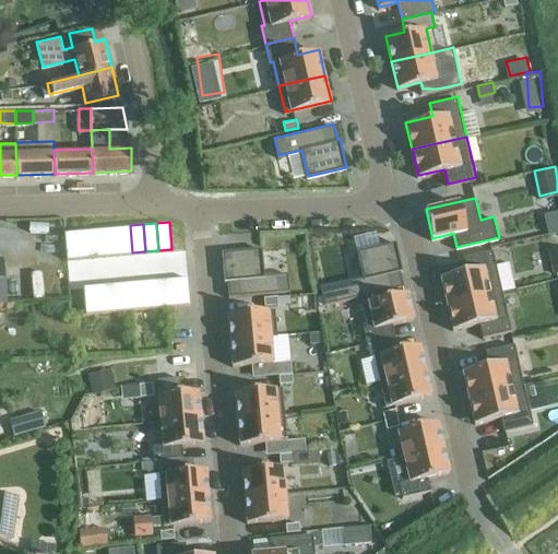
[(130,225),(117,226),(119,254),(132,252),(130,225)]
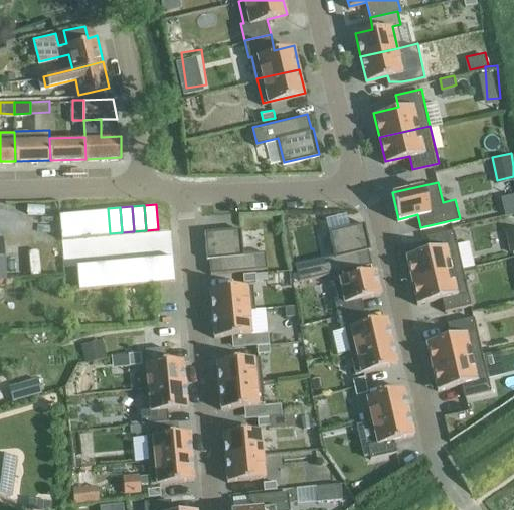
[(108,208),(96,209),(99,234),(110,233),(108,208)]
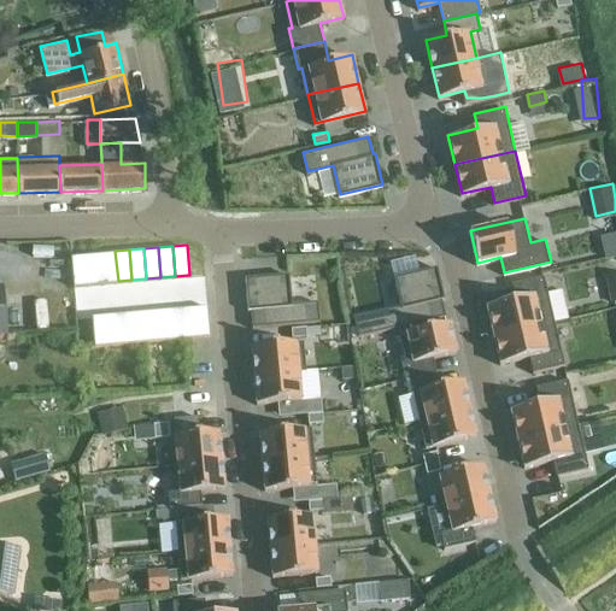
[(115,251),(100,252),(104,282),(118,281),(115,251)]
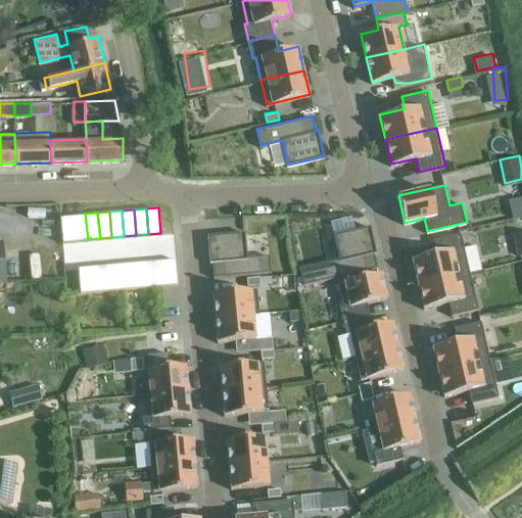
[(85,214),(74,215),(76,240),(88,239),(85,214)]
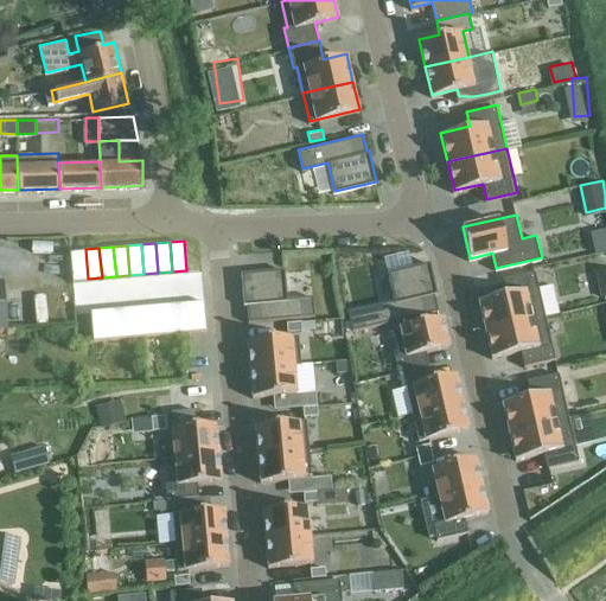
[(85,249),(70,250),(72,280),(88,279),(85,249)]
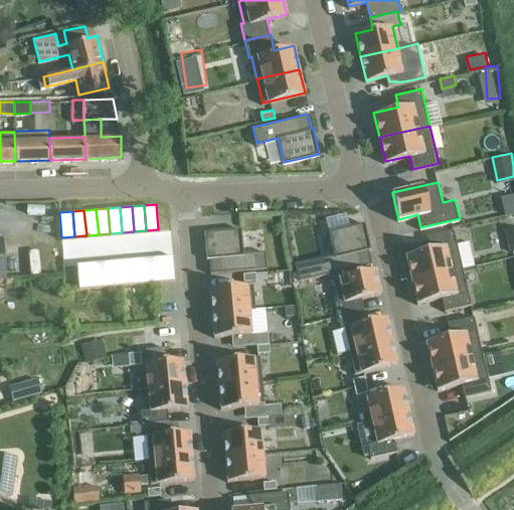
[(335,253),(296,263),(299,280),(371,263),(368,248),(370,248),(364,221),(329,229),(335,253)]
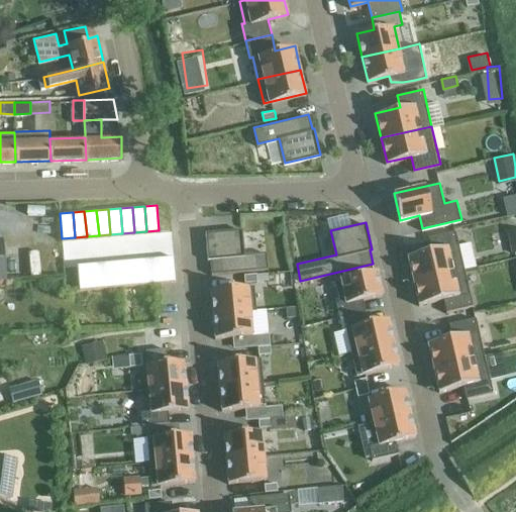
[(515,227),(507,230),(512,251),(515,250),(515,227)]
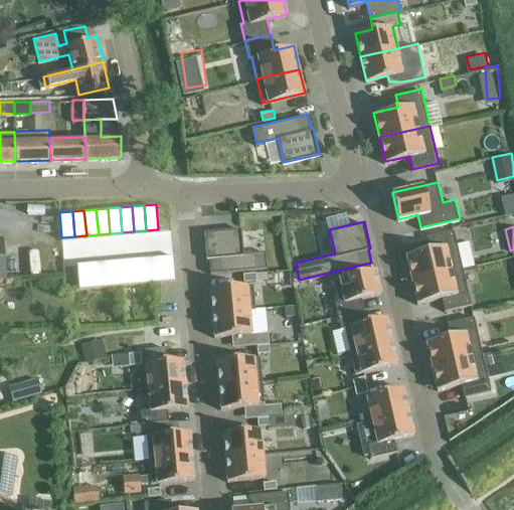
[(241,227),(204,230),(207,258),(209,258),(210,272),(267,267),(266,250),(243,252),(241,227)]
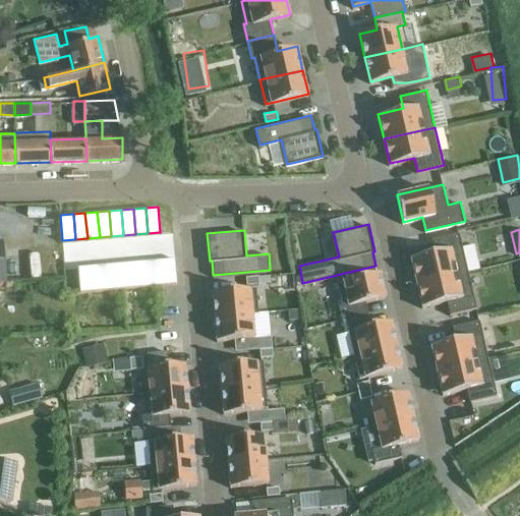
[(411,256),(416,281),(479,267),(474,242),(462,245),(459,232),(432,238),(436,251),(411,256)]
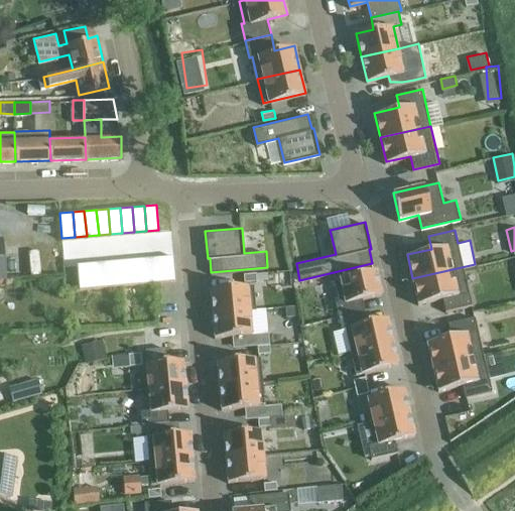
[(174,254),(161,255),(163,280),(176,279),(174,254)]
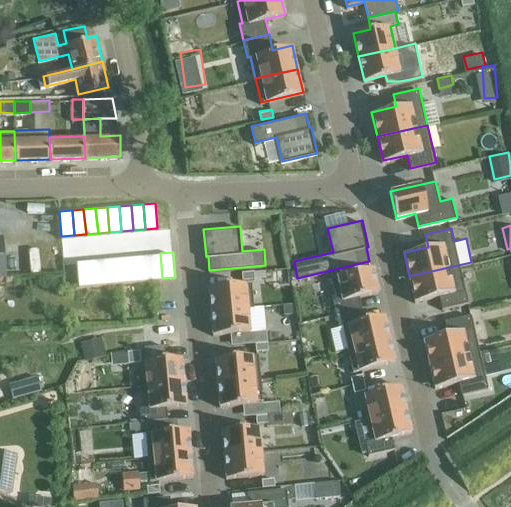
[(160,253),(148,254),(150,279),(162,278),(160,253)]
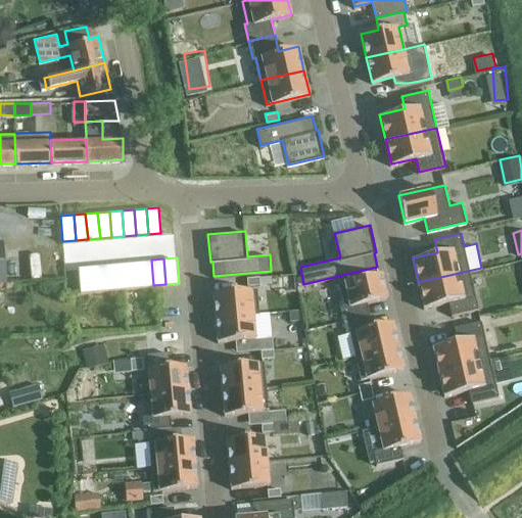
[(151,260),(139,261),(142,286),(153,285),(151,260)]
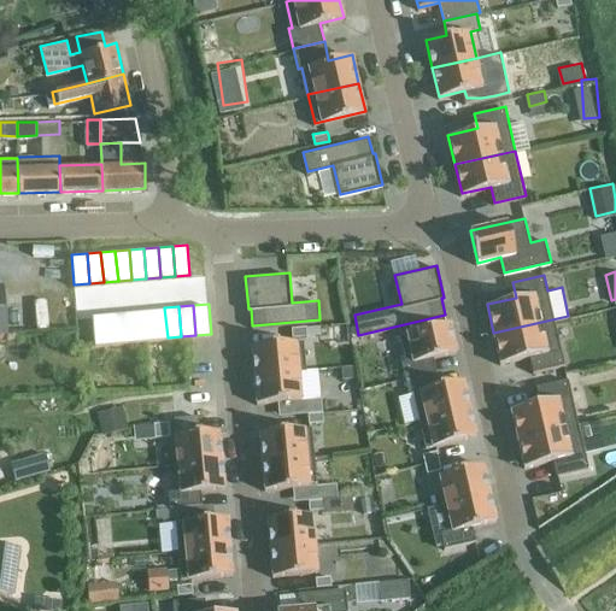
[(164,307),(151,309),(153,339),(168,338),(164,307)]
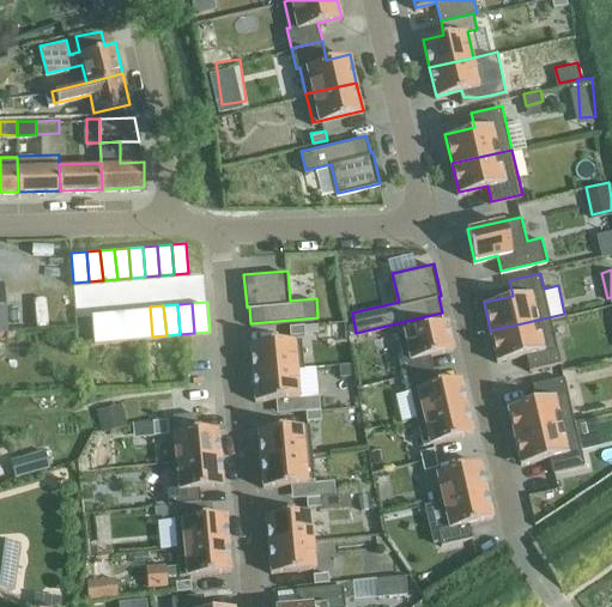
[(150,307),(135,308),(138,338),(152,337),(150,307)]
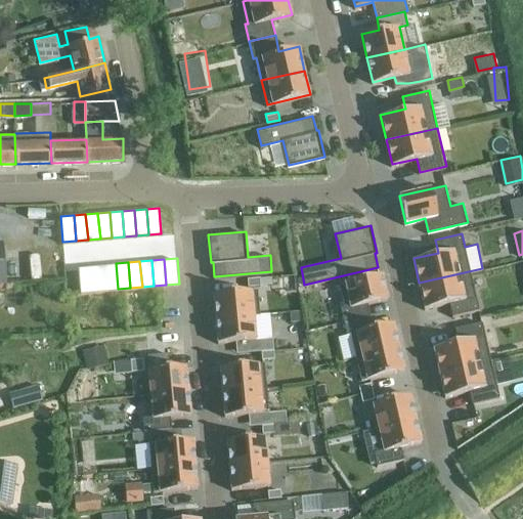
[(116,263),(103,264),(105,290),(118,289),(116,263)]
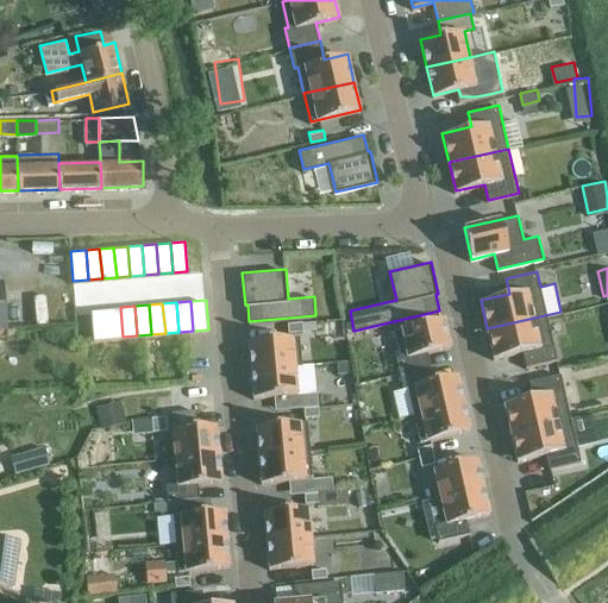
[(120,307),(106,308),(108,338),(123,337),(120,307)]
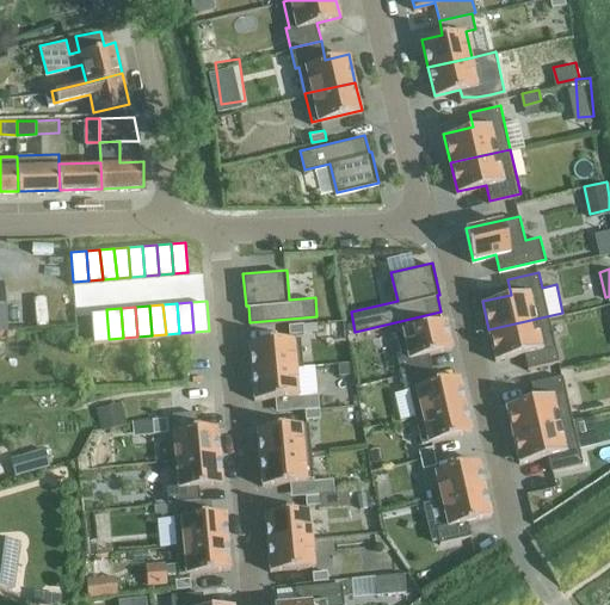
[(106,309),(91,310),(93,340),(109,339),(106,309)]
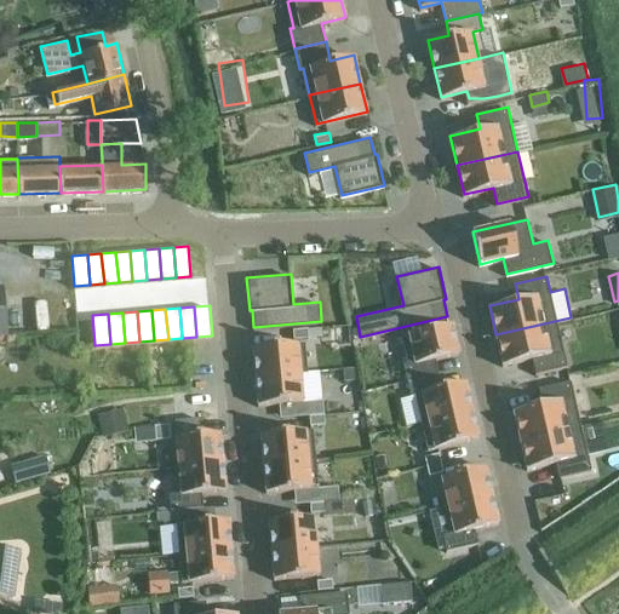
[(567,366),(557,321),(496,334),(503,363),(532,357),(536,373),(567,366)]
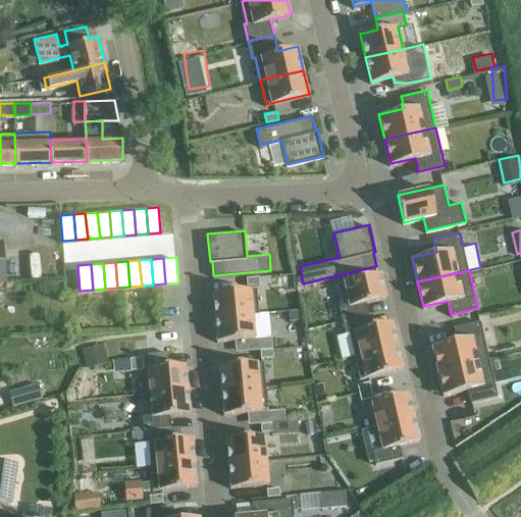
[(340,306),(343,319),(369,313),(366,301),(386,296),(380,271),(337,281),(343,305),(340,306)]
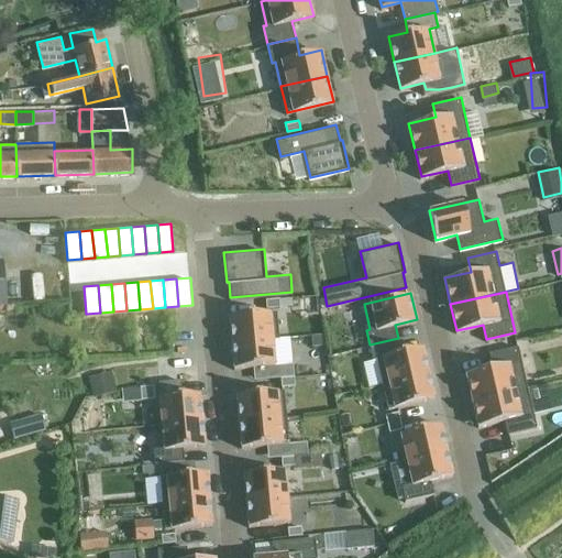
[(279,305),(279,296),(266,298),(266,306),(279,305)]
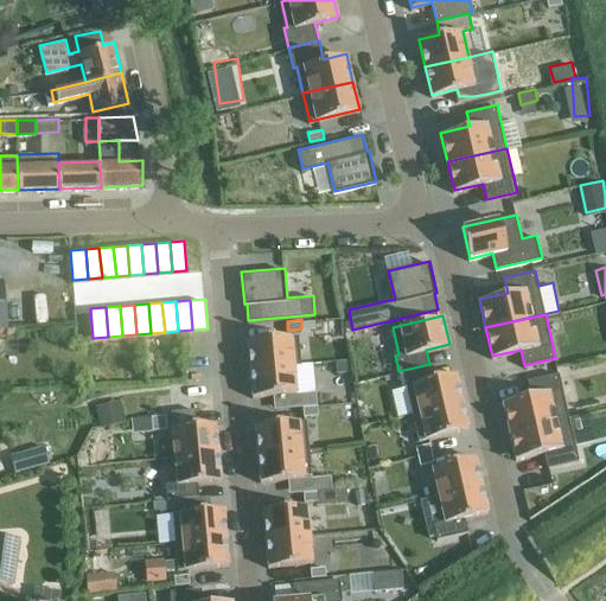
[(301,363),(299,334),(248,339),(250,368),(294,363),(301,363)]
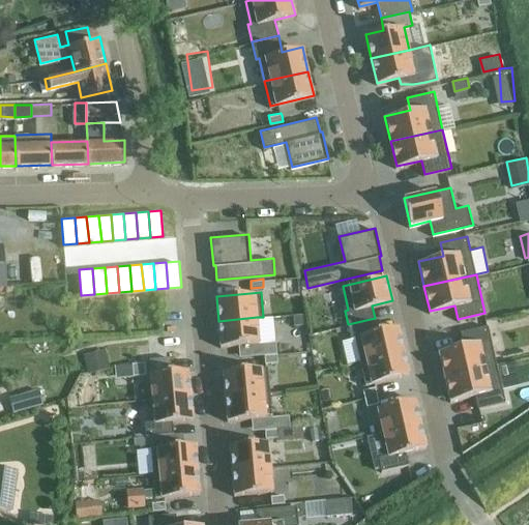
[(305,313),(294,314),(295,323),(306,322),(305,313)]
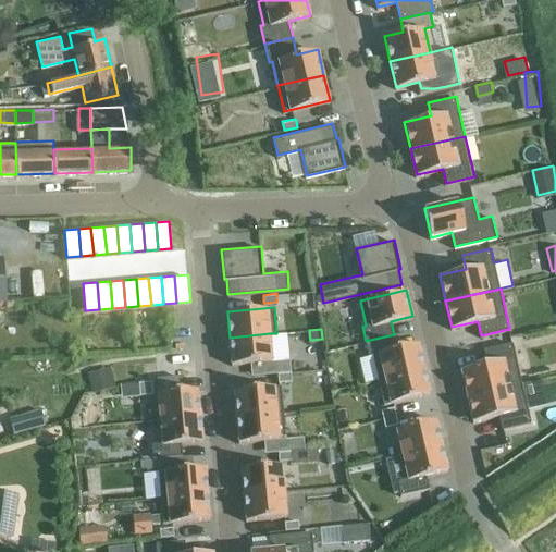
[(272,359),(270,333),(230,338),(232,363),(272,359)]
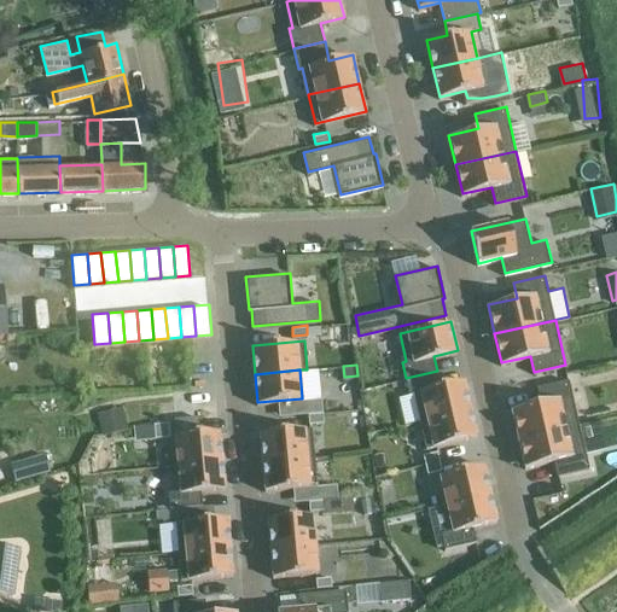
[(437,371),(406,378),(409,394),(413,392),(420,419),(471,407),(464,379),(441,384),(437,371)]
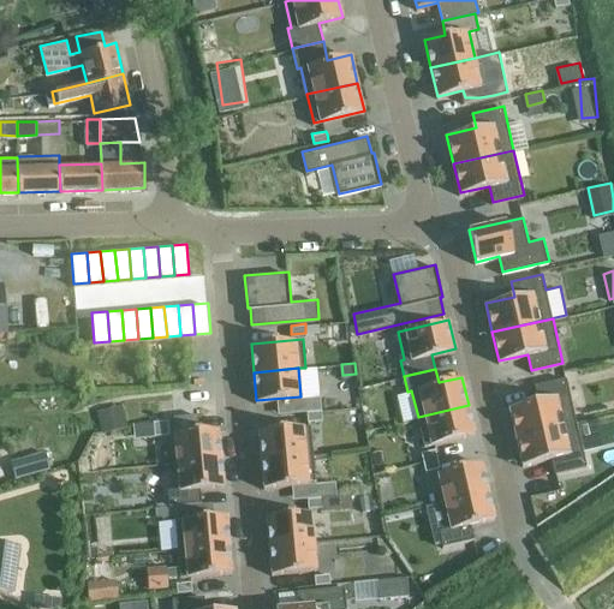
[(577,421),(566,376),(535,383),(538,399),(510,406),(516,435),(577,421)]
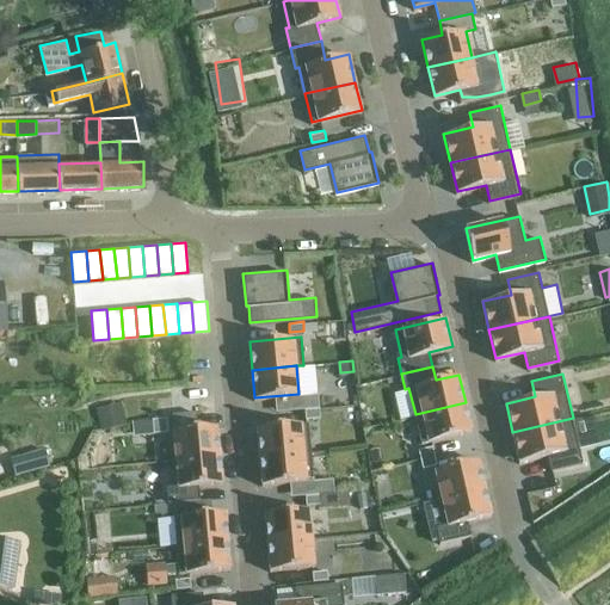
[(340,390),(321,393),(322,406),(342,405),(340,390)]
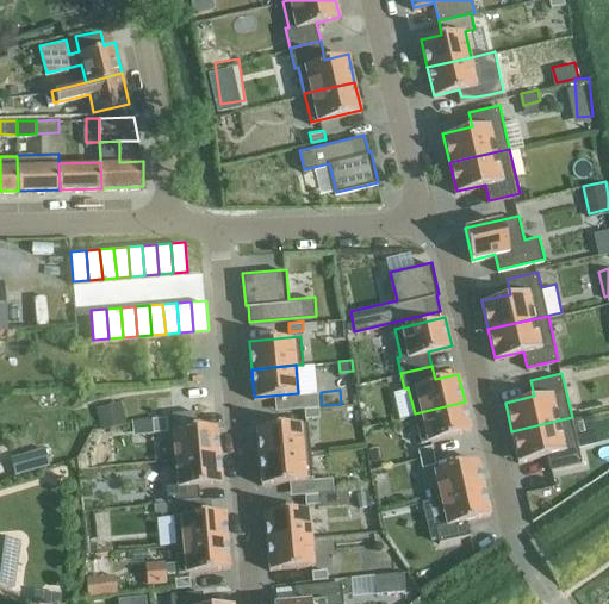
[(318,405),(317,392),(303,393),(304,408),(318,405)]
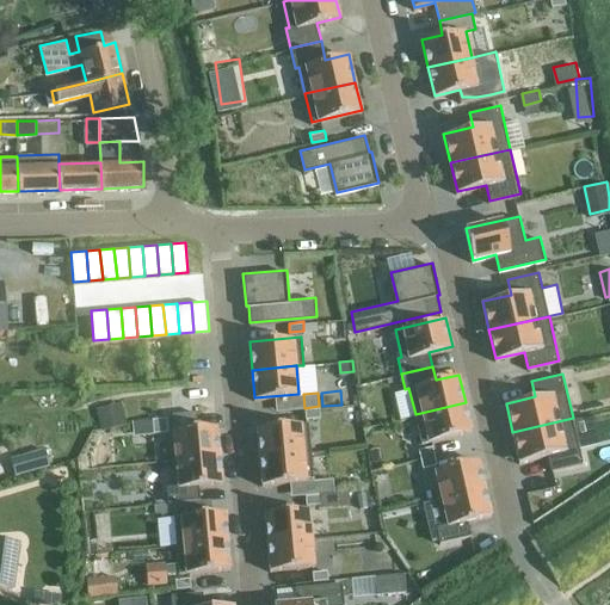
[(123,401),(97,406),(102,427),(127,423),(123,401)]
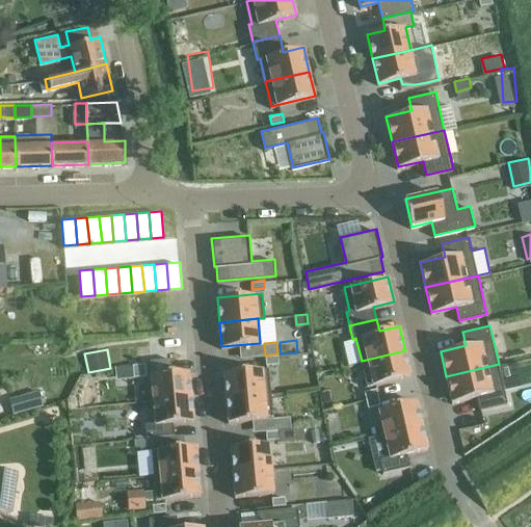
[(405,351),(362,361),(367,385),(410,375),(405,351)]
